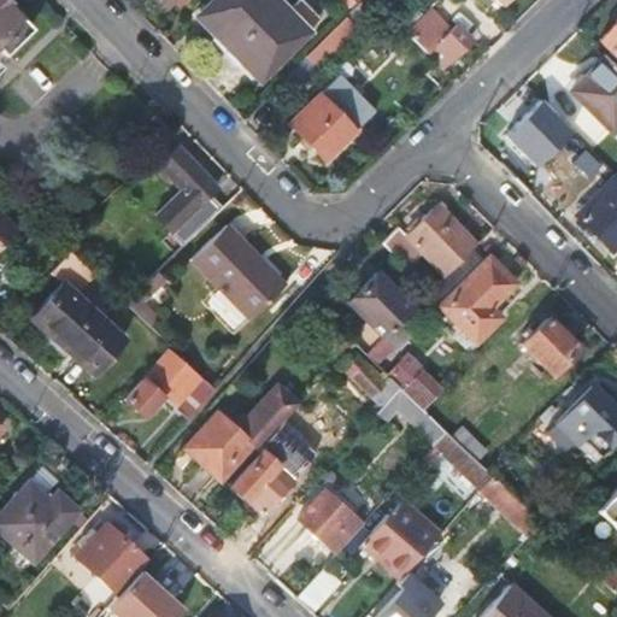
[(0,0),(0,50),(3,53),(28,29),(23,24),(27,19),(6,0),(0,0)]
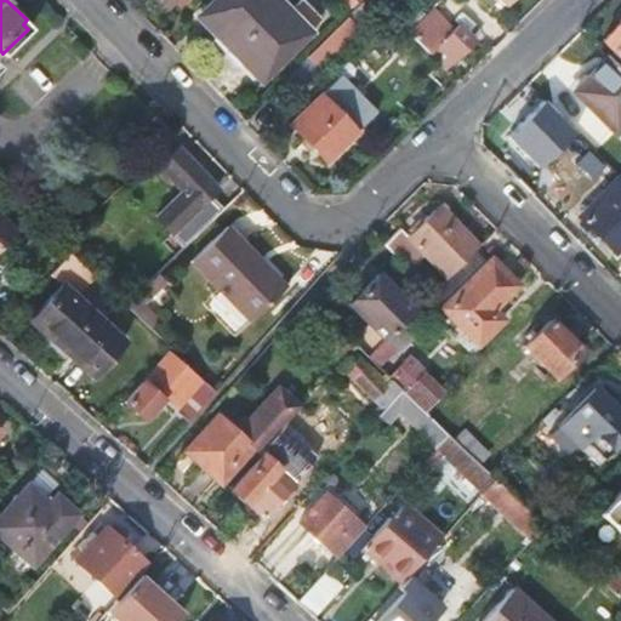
[(305,40),(265,0),(214,0),(192,22),(256,87),(305,40)]
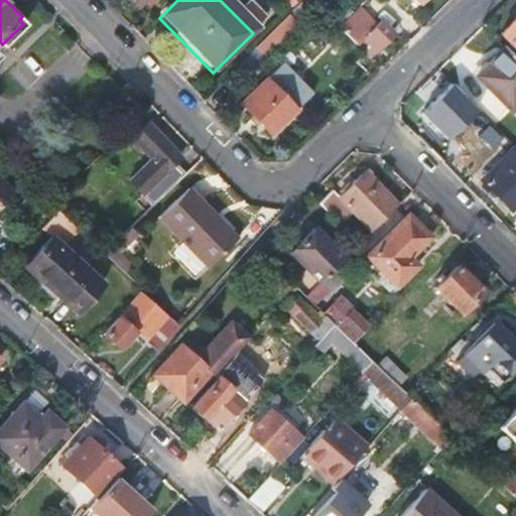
[(378,25),(360,7),(340,27),(358,46),(360,44),(374,57),(397,33),(384,19),(378,25)]
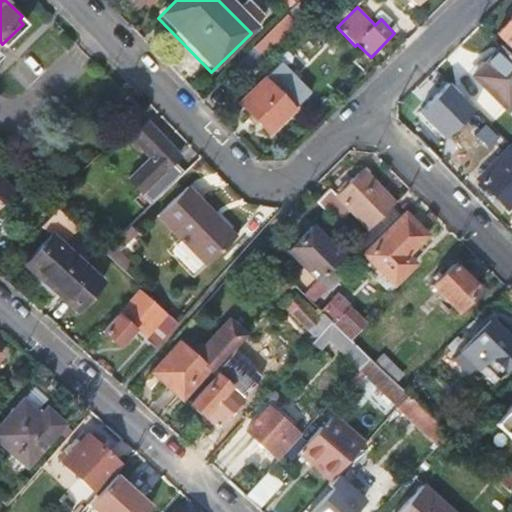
[(287,15),(253,48),(263,58),(297,25),(287,15)]
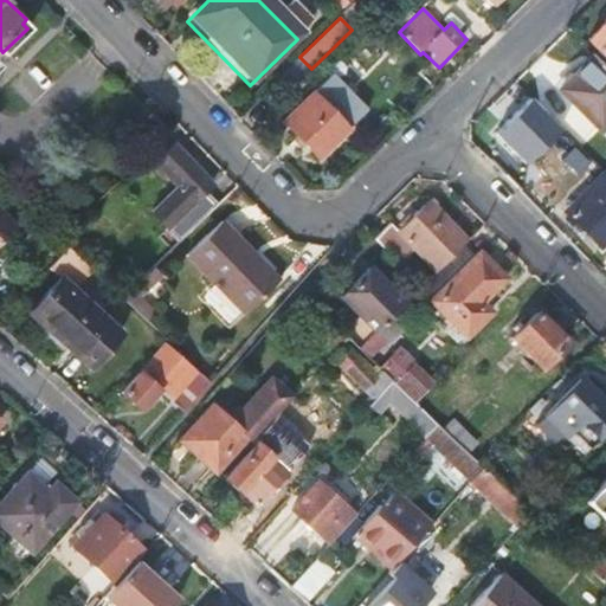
[(605,23),(591,39),(605,53),(605,23)]
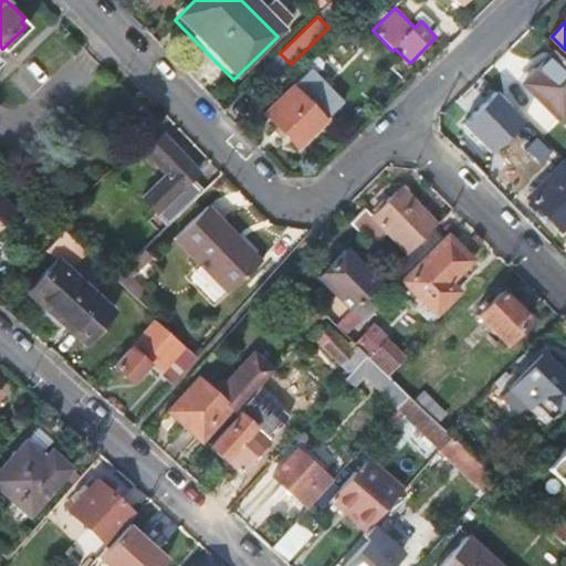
[(522,84),(565,129),(565,62),(555,52),(522,84)]
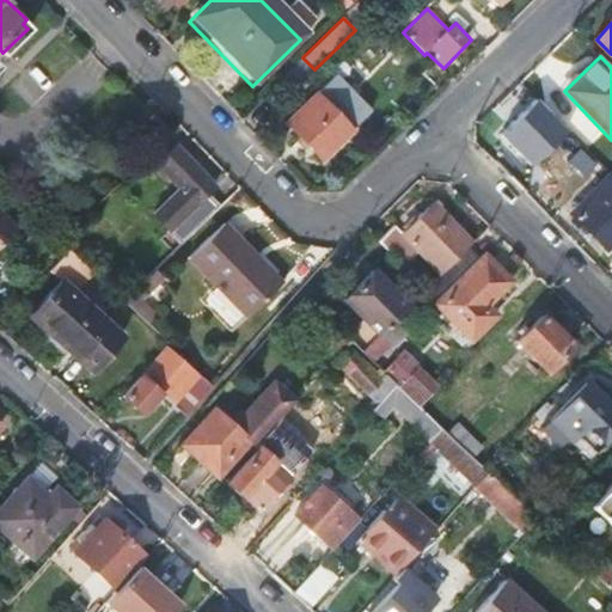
[(352,132),(316,95),(286,124),(320,161),(352,132)]
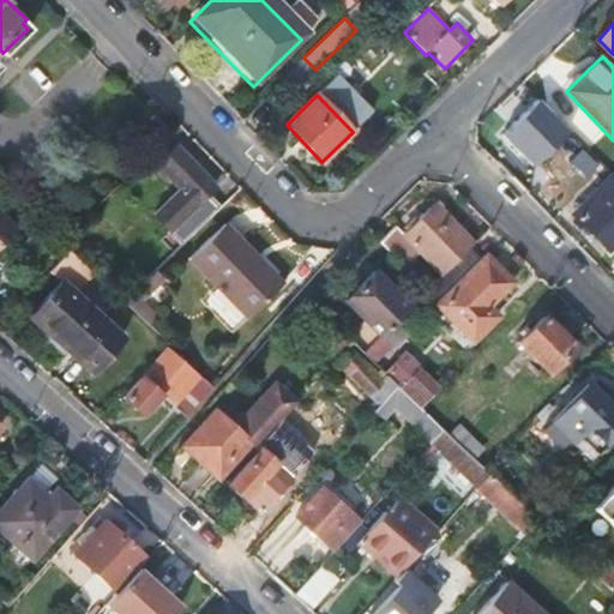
[(145,127),(161,144),(173,132),(157,115),(145,127)]
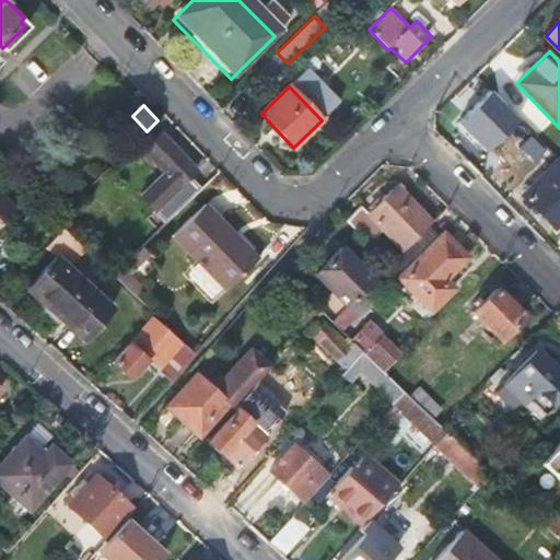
[(165,174),(140,199),(166,225),(200,194),(188,181),(196,173),(160,135),(144,151),(165,174)]
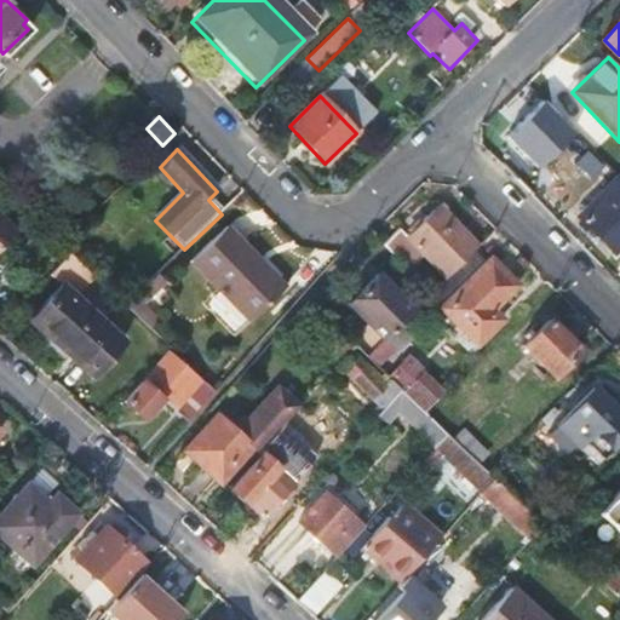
[(596,204),(583,218),(613,252),(619,245),(619,178),(619,177),(593,201),(596,204)]
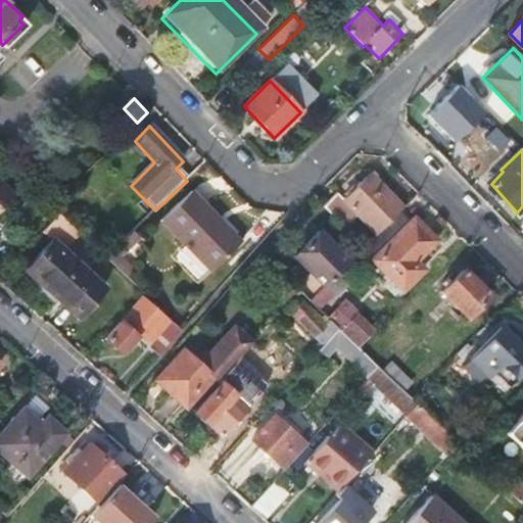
[(322,209),(342,229),(355,216),(378,237),(398,216),(405,208),(370,175),(342,202),(335,195),(322,209)]
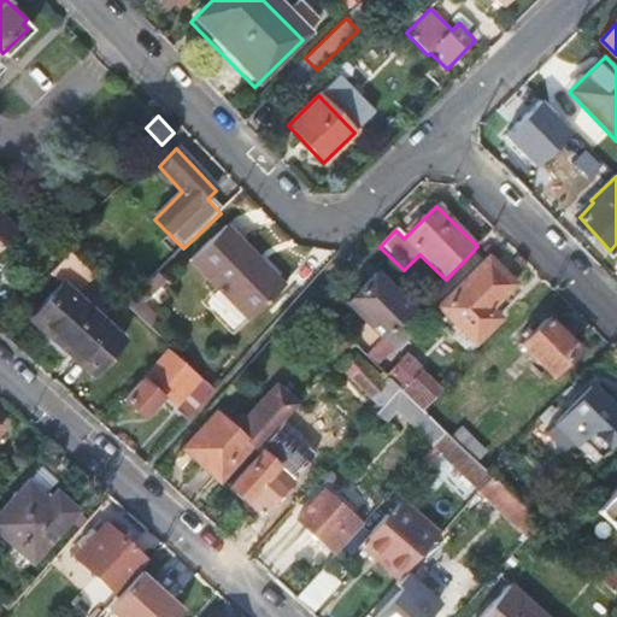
[(0,250),(16,231),(0,217),(0,250)]
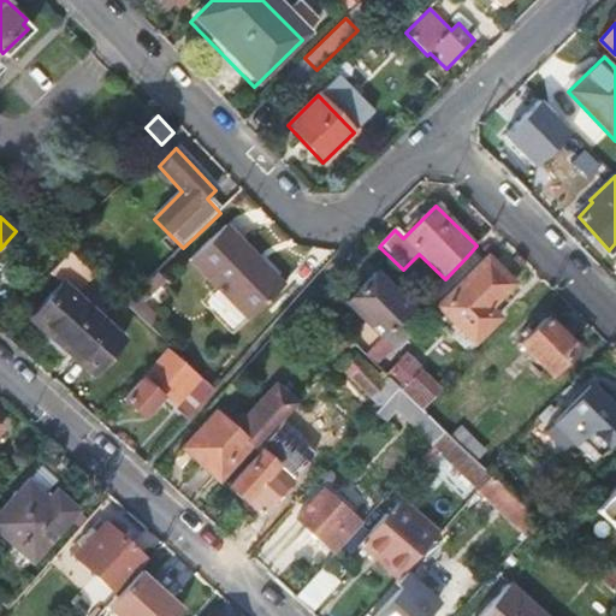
[(285,284),(227,225),(191,260),(249,319),(285,284)]
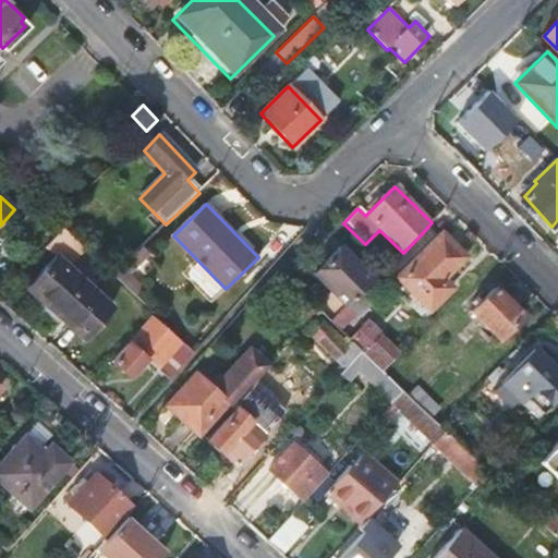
[(387,270),(432,314),(452,292),(444,283),(464,262),(440,239),(437,241),(425,230),(403,253),(390,267),(387,270)]
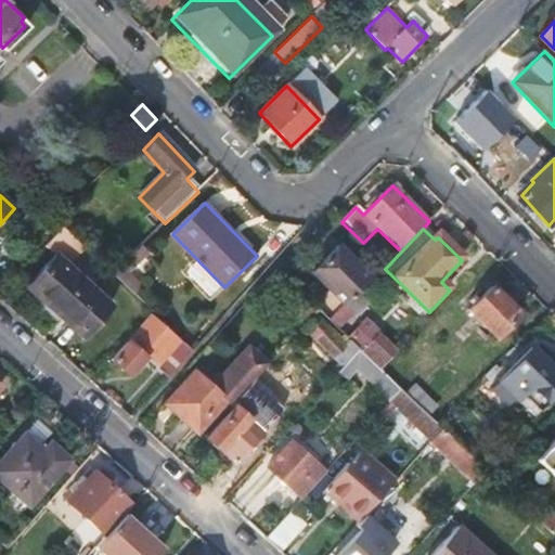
[(46,250),(56,261),(29,292),(84,341),(112,312),(68,272),(88,252),(65,230),(46,250)]
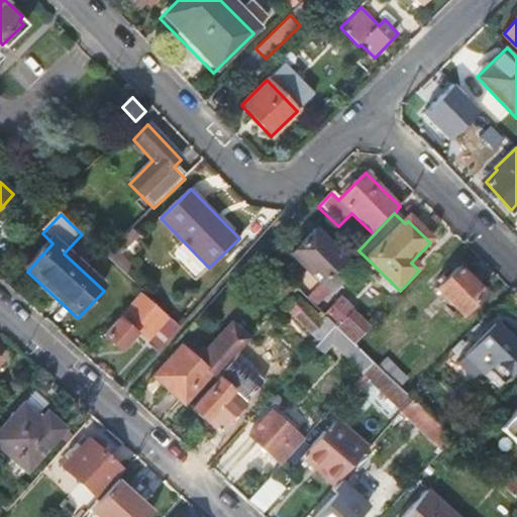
[(130,229),(103,254),(124,275),(131,268),(119,255),(138,236),(130,229)]
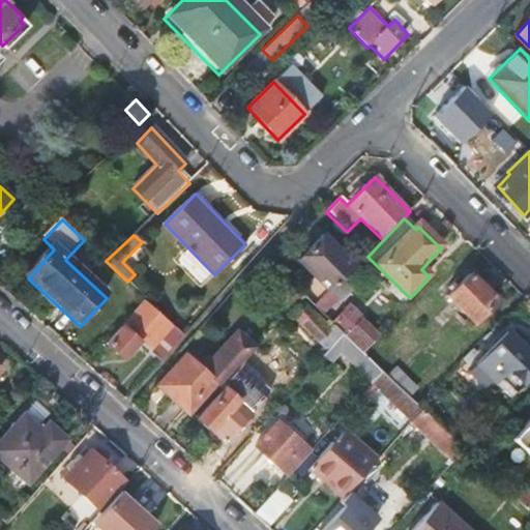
[(299,264),(331,295),(356,269),(324,238),(299,264)]
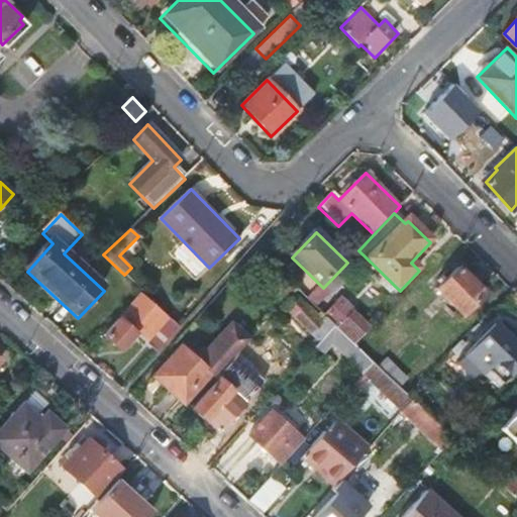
[(183,242),(175,250),(199,275),(207,267),(183,242)]
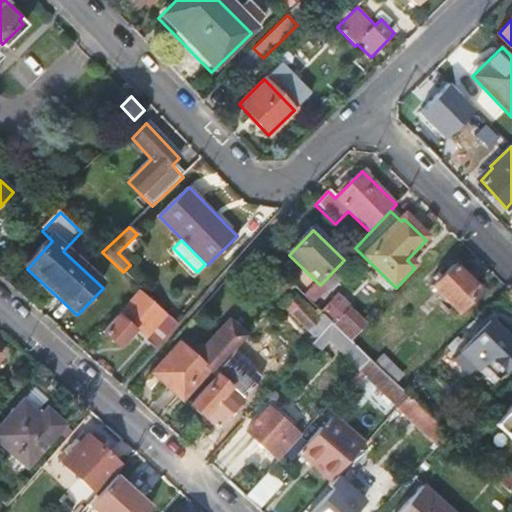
[(433,288),(459,313),(482,290),(456,265),(433,288)]
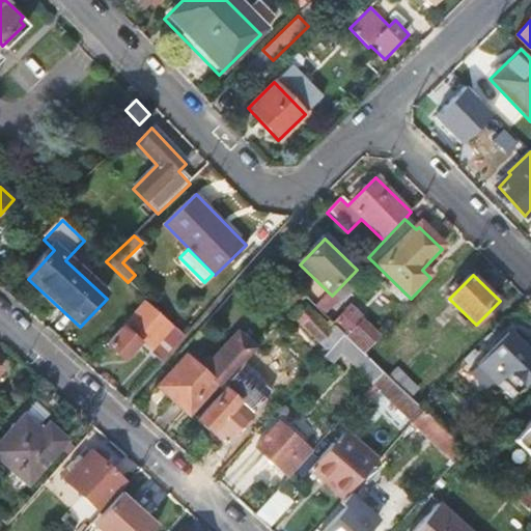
[(330,298),(317,311),(323,316),(335,302),(330,298)]
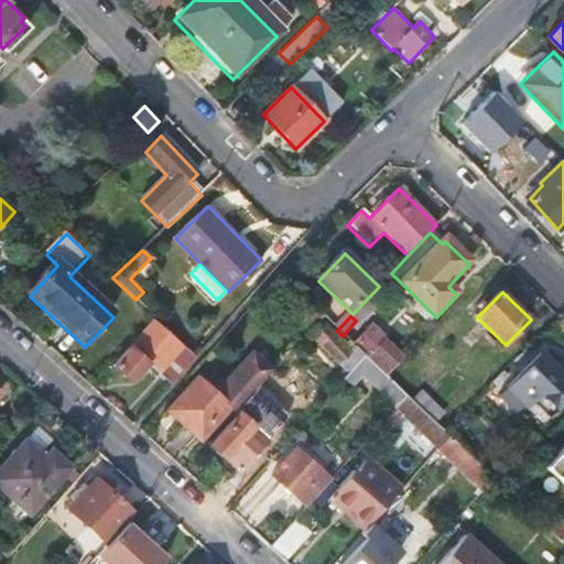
[(161,324),(116,370),(132,384),(149,369),(169,387),(195,357),(161,324)]
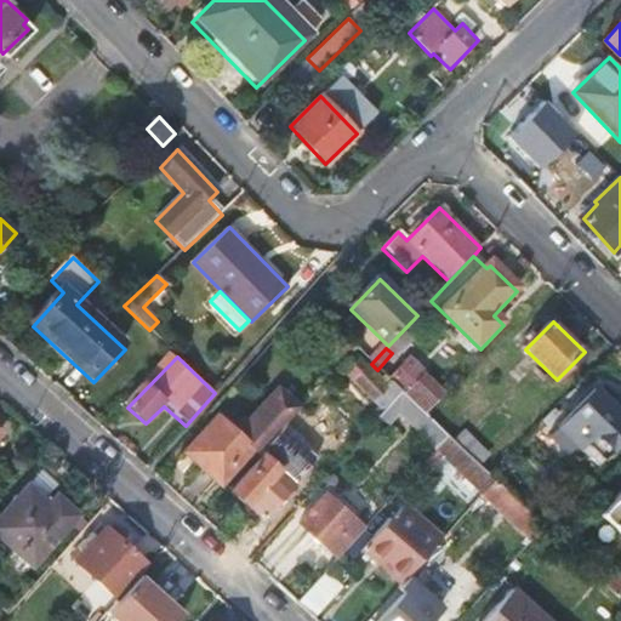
[(340,371),(353,382),(375,402),(388,387),(354,357),(340,371)]
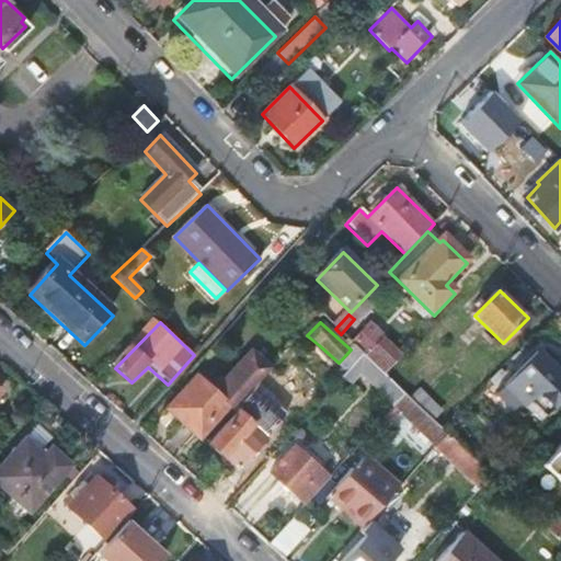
[(354,346),(364,356),(385,376),(400,359),(367,328),(352,344),(354,346)]
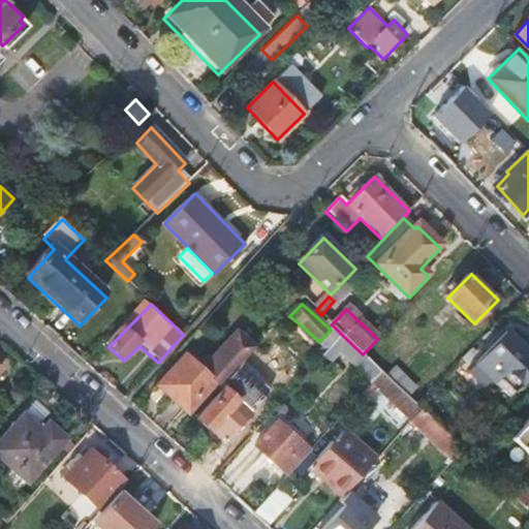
[(285,320),(296,331),(301,325),(289,316),(285,320)]
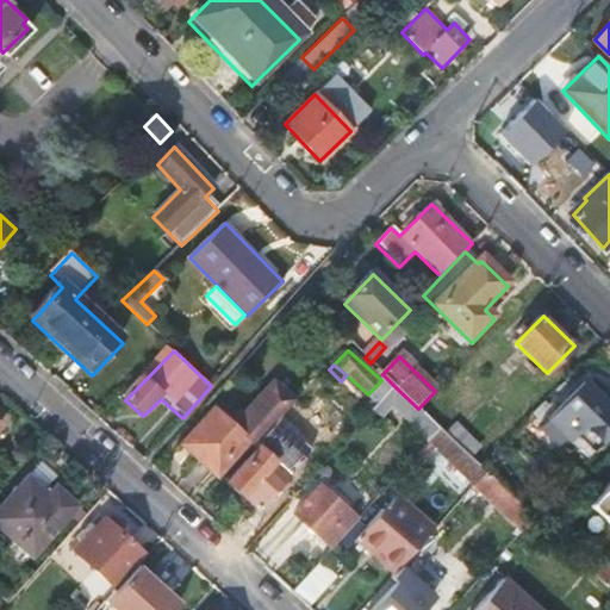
[(381,380),(368,394),(379,405),(384,400),(396,387),(385,377),(381,380)]
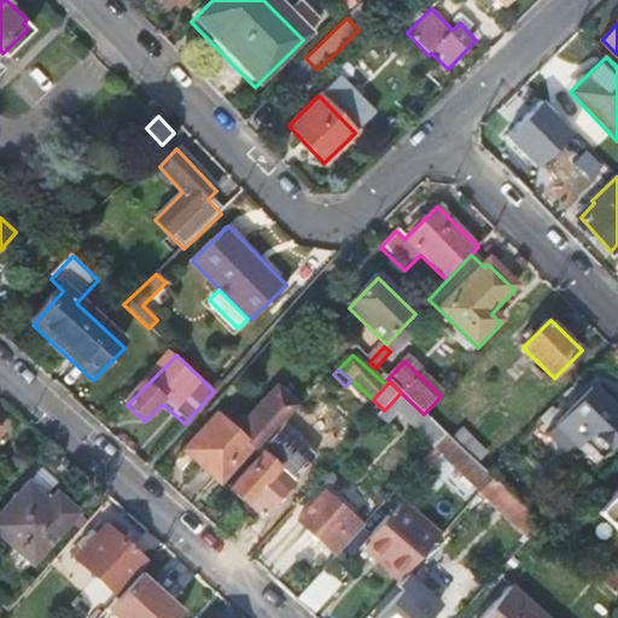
[(564,414),(600,450),(617,433),(617,415),(592,388),(564,414)]
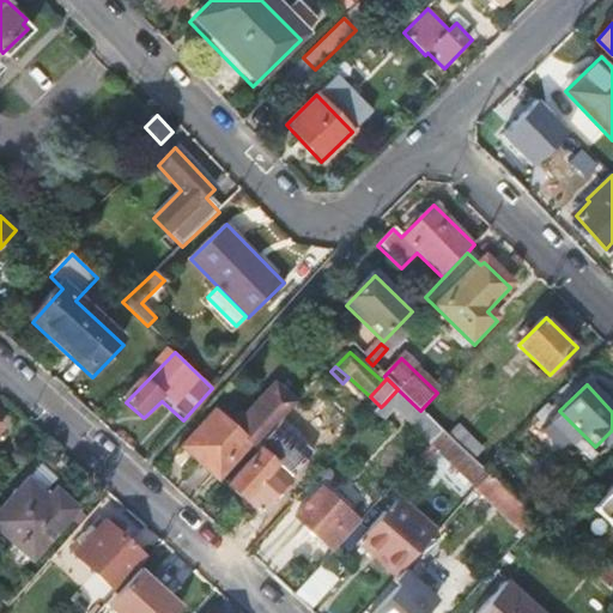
[(386,402),(430,444),(434,441),(442,431),(428,418),(420,411),(398,389),(386,402)]
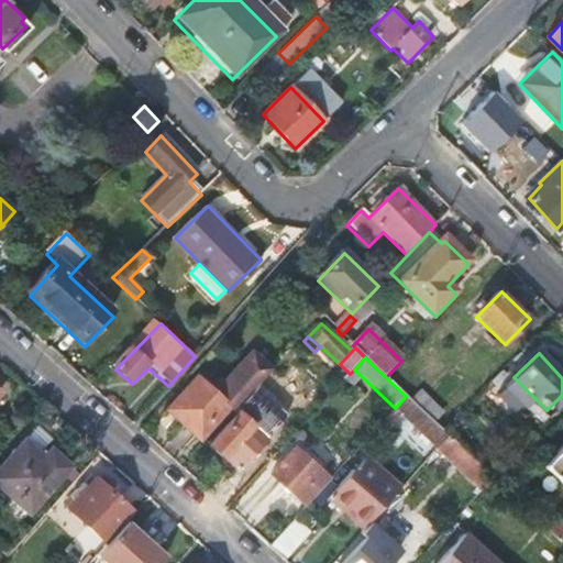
[(197,378),(167,410),(199,440),(229,407),(234,411),(265,376),(245,360),(224,384),(220,379),(211,390),(197,378)]
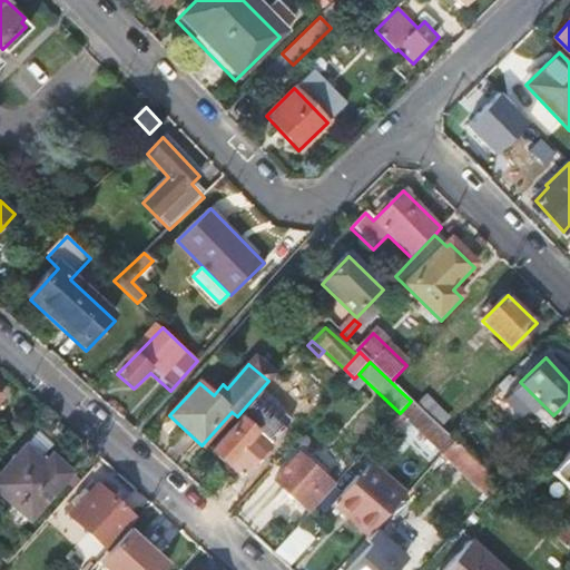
[(451,439),(411,401),(403,410),(400,413),(387,426),(394,432),(405,420),(443,454),(445,451),(448,449),(454,442),(451,439)]
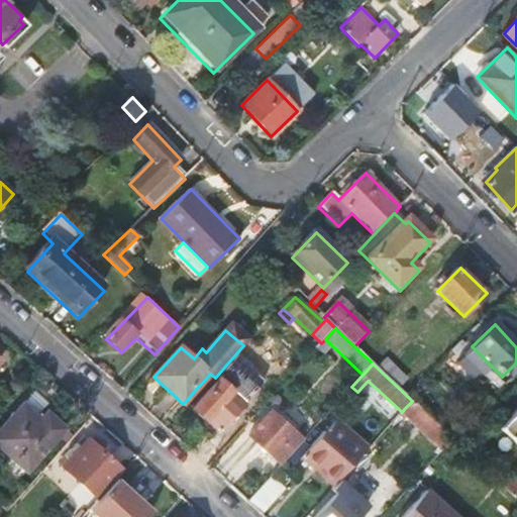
[(219,379),(192,410),(203,419),(204,418),(219,430),(244,401),(219,379)]
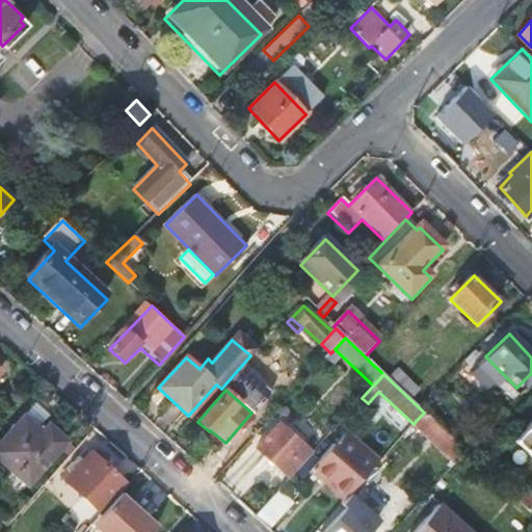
[(34,406),(22,419),(35,431),(48,419),(34,406)]
